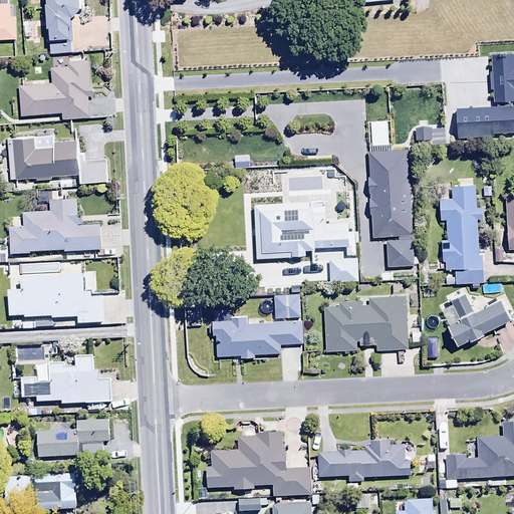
[(82,0),(44,0),(45,5),(44,5),(45,30),(48,29),(49,55),(70,55),(69,44),(72,44),(71,19),(79,11),(83,11),(82,0)]
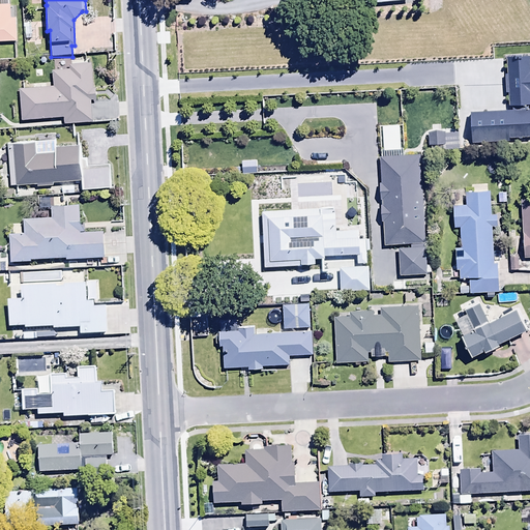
[(0,42),(16,42),(15,16),(10,17),(9,6),(0,6),(0,42)]
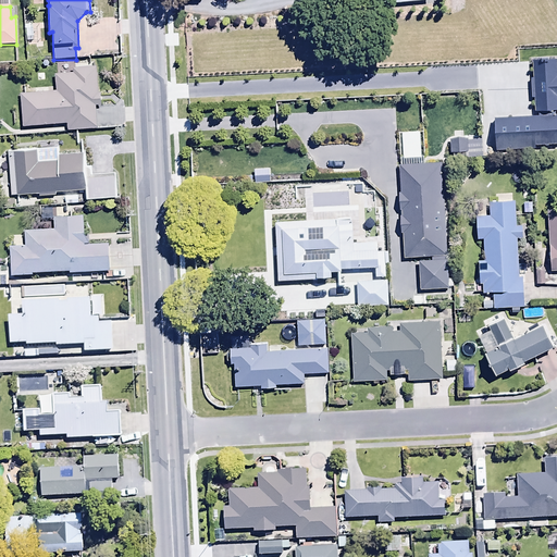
[(21,94),(22,127),(66,125),(66,132),(97,131),(96,107),(101,106),(100,94),(98,94),(97,67),(72,69),(73,74),(54,75),(56,93),(21,94)]
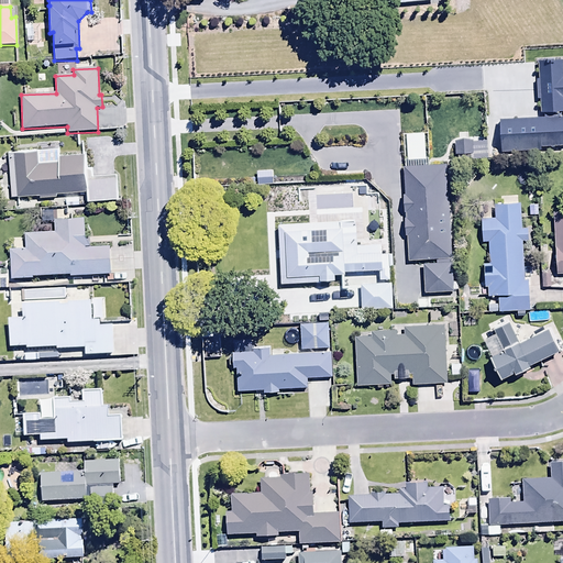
[(103,118),(120,118),(120,108),(102,109),(103,118)]
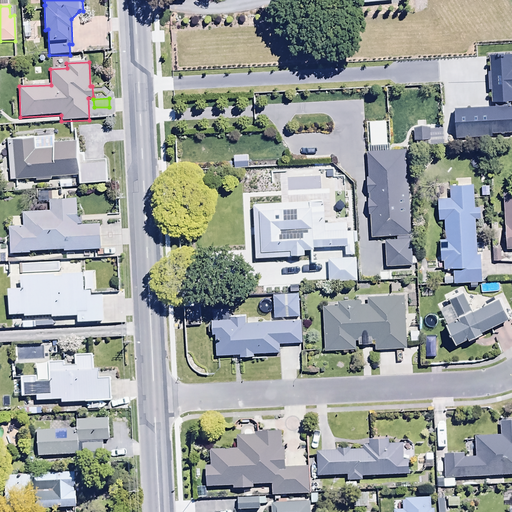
[(34,137),(7,139),(11,180),(36,178),(36,183),(54,181),(53,177),(78,175),(79,184),(107,182),(105,160),(78,163),(77,142),(52,144),(53,148),(35,149),(34,137)]
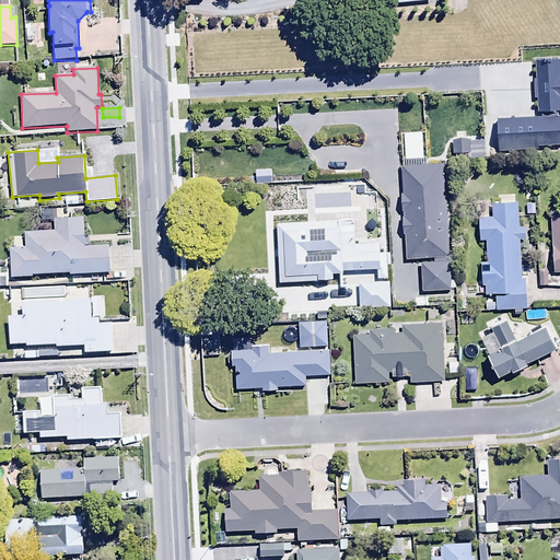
[(405,235),(406,260),(433,258),(433,264),(420,264),(422,291),(451,290),(445,164),(400,166),(403,235),(405,235)]
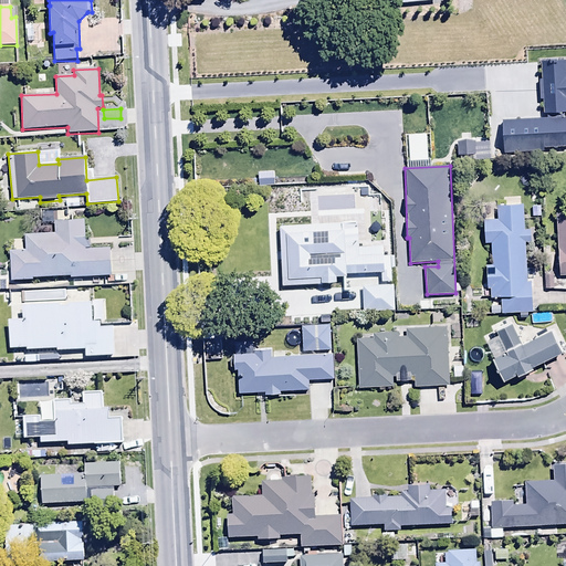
[(523,205),(496,206),(498,220),(484,221),(485,245),(491,244),(492,266),(485,266),(486,290),(490,290),(490,299),(501,299),(502,313),(532,312),(531,281),(526,281),(525,242),(532,242),(531,230),(524,230),(523,205)]
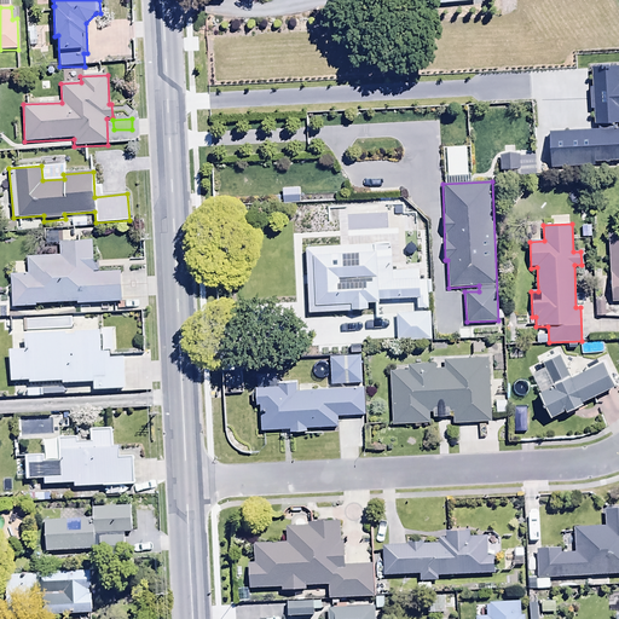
[(618,233),(608,233),(612,302),(618,302),(618,312),(618,311),(618,233)]
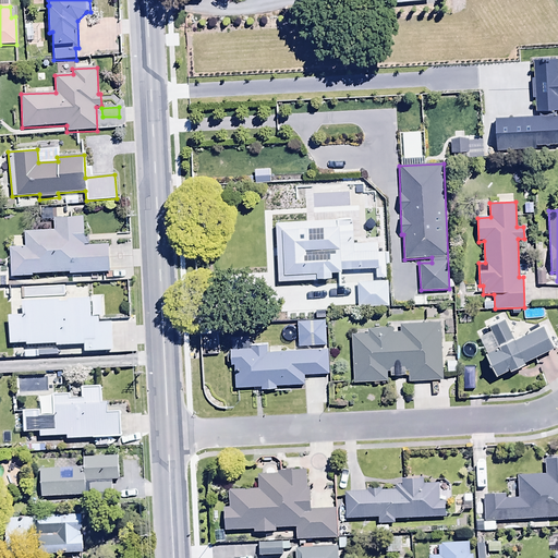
[(9,247),(10,278),(110,273),(108,244),(85,245),(83,218),(52,219),(53,230),(24,231),(25,246),(9,247)]
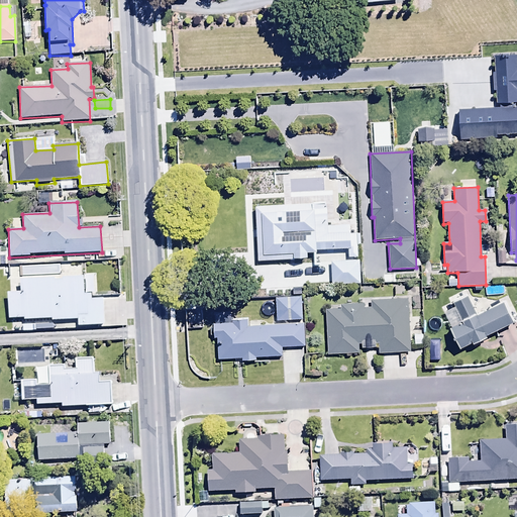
[(318,249),(331,249),(331,253),(350,252),(349,225),(326,226),(325,204),(255,207),(257,263),(308,261),(308,253),(318,253),(318,249)]
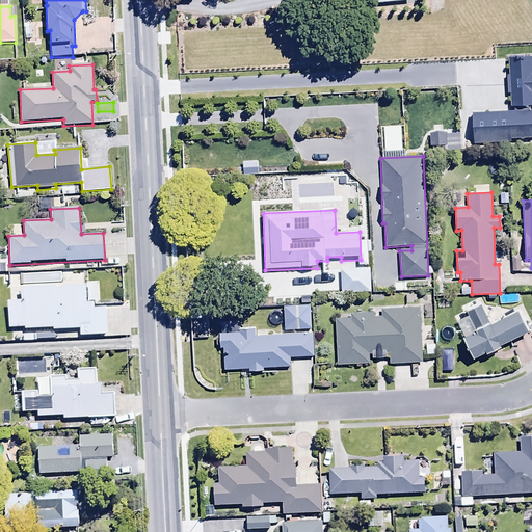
[(369,269),(341,270),(342,294),(370,293),(369,269)]
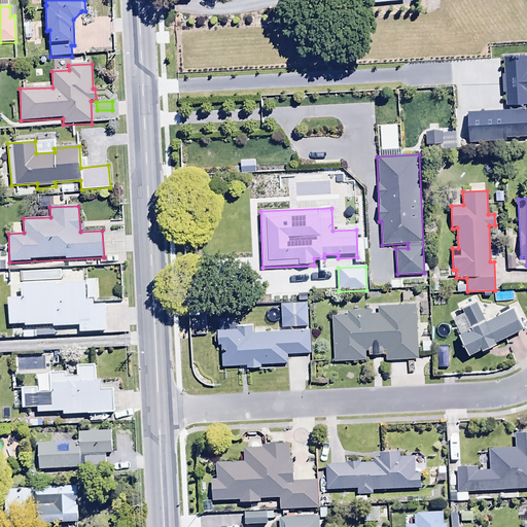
[(21,299),(7,299),(8,325),(25,325),(25,327),(53,326),(53,328),(78,327),(78,334),(105,332),(104,306),(93,306),(93,300),(85,300),(84,283),(21,284),(21,299)]
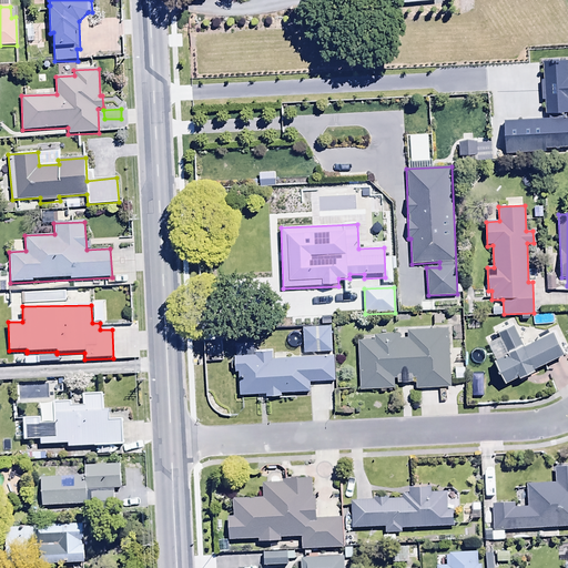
[(448,316),(448,328),(460,328),(460,316),(448,316)]
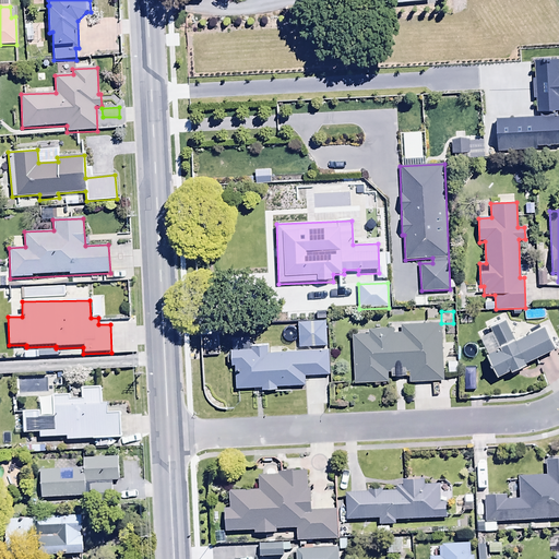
[(317,322),(299,322),(300,348),(326,346),(324,312),(316,312),(317,322)]
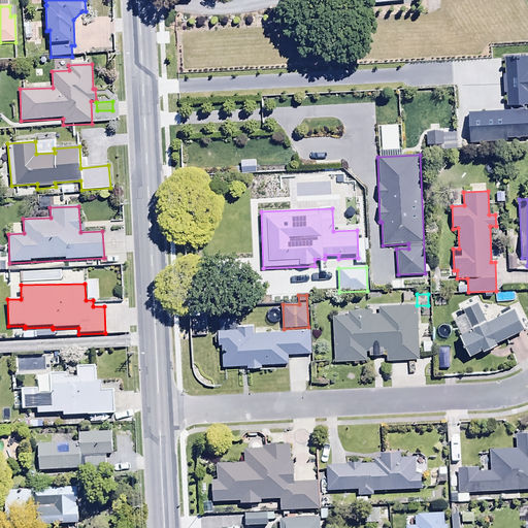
[(459,336),(469,356),(481,351),(483,353),(496,347),(495,344),(523,331),(514,310),(486,324),(476,303),(462,310),(471,330),(459,336)]
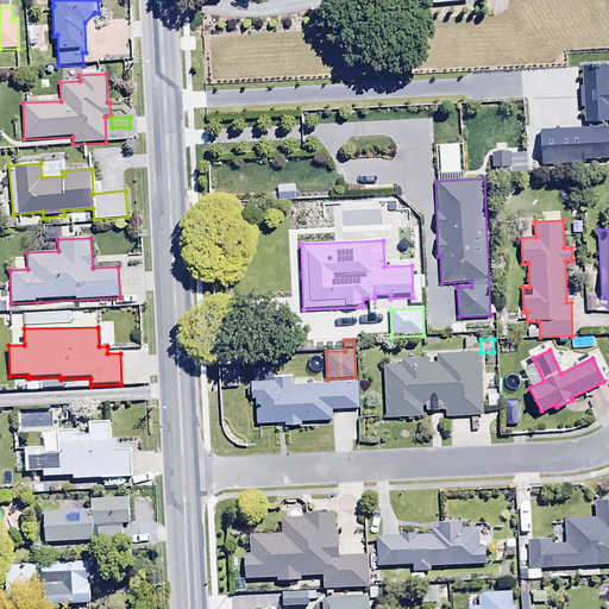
[(427,359),(400,360),(400,365),(383,366),(385,419),(424,418),(422,410),(445,409),(446,416),(482,415),(479,353),(435,356),(437,364),(428,365),(427,359)]
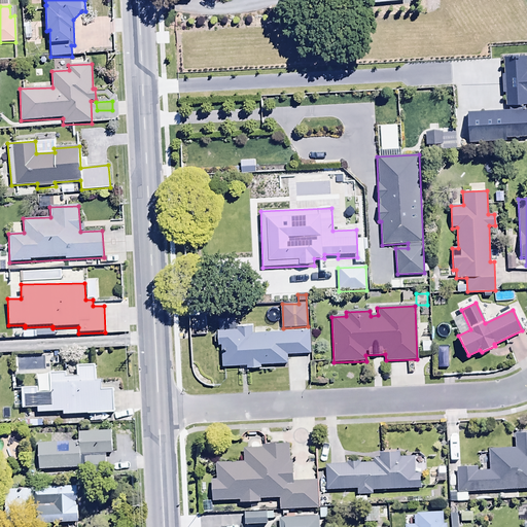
[(220,346),(221,367),(246,366),(246,369),(262,369),(262,365),(287,365),(286,354),(310,353),(309,330),(253,332),(253,326),(235,327),(236,330),(217,331),(218,346),(220,346)]
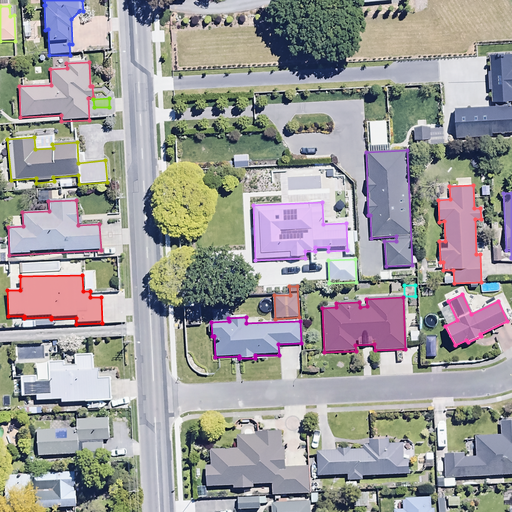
[(36,377),(21,378),(22,397),(35,396),(36,403),(62,401),(62,404),(67,404),(67,412),(83,412),(83,403),(111,402),(110,379),(98,380),(97,370),(94,370),(93,355),(75,356),(76,366),(63,367),(63,363),(48,363),(49,382),(36,383),(36,377)]
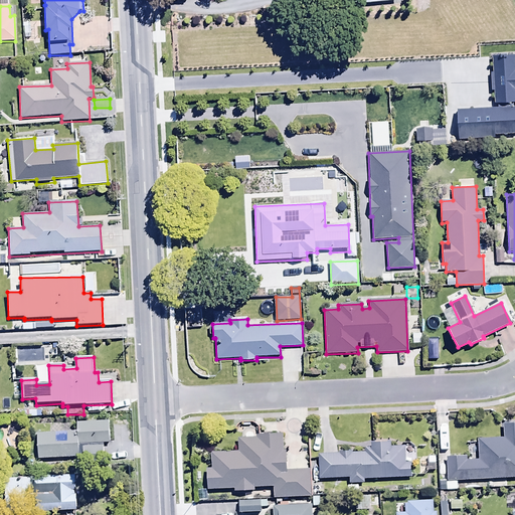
[(37,434),(38,459),(82,458),(82,464),(104,463),(104,447),(109,447),(108,421),(76,422),(76,433),(37,434)]
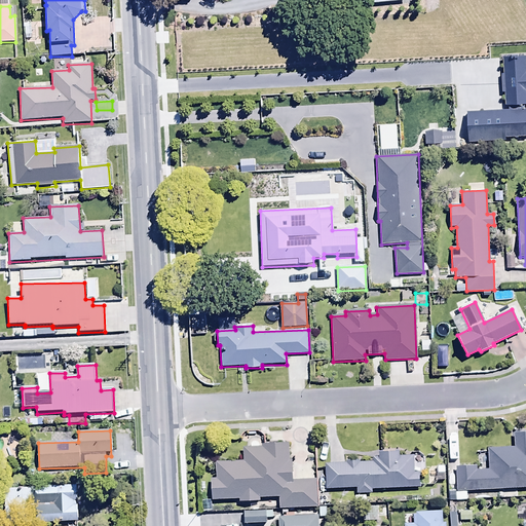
[(456,467),(457,492),(525,488),(525,433),(513,434),(514,448),(487,450),(489,471),(476,471),(476,466),(456,467)]
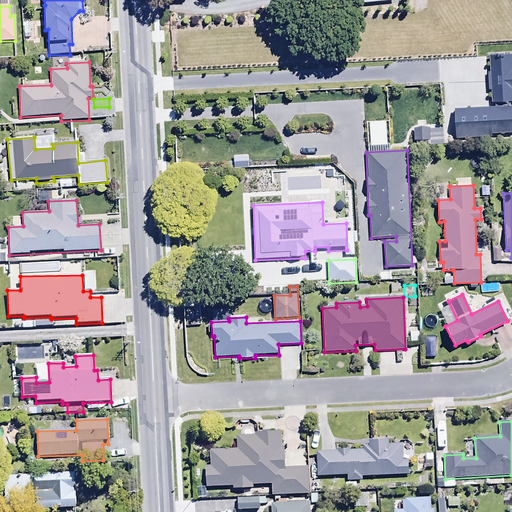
[(271,486),(271,496),(308,495),(308,468),(284,468),(283,433),(253,434),(253,437),(251,437),(251,424),(239,424),(239,437),(236,437),(236,450),(209,450),(209,467),(204,467),(205,488),(233,487),(233,490),(254,490),(254,486),(271,486)]
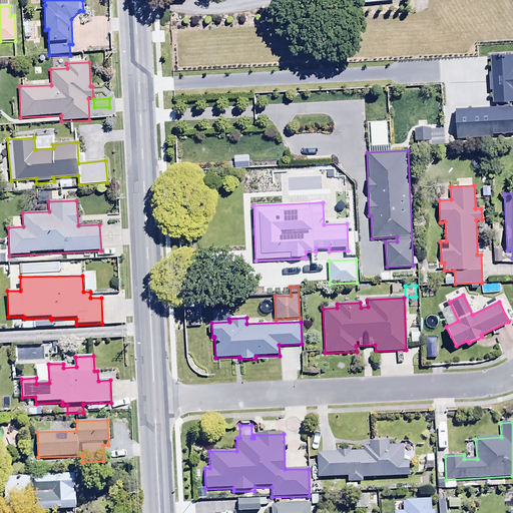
[(317,454),(318,477),(347,476),(347,483),(363,482),(363,478),(408,476),(407,462),(404,462),(403,446),(389,446),(389,441),(369,442),(369,447),(363,447),(363,452),(317,454)]
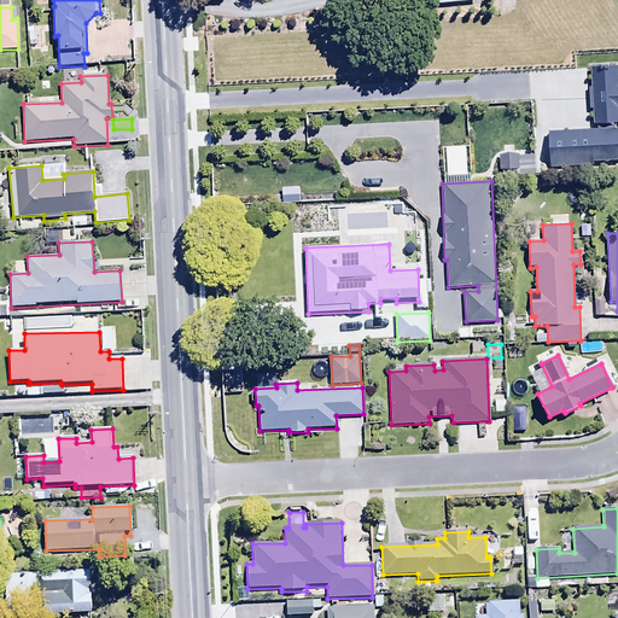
[(6,575),(7,601),(36,601),(38,616),(91,613),(89,571),(6,575)]
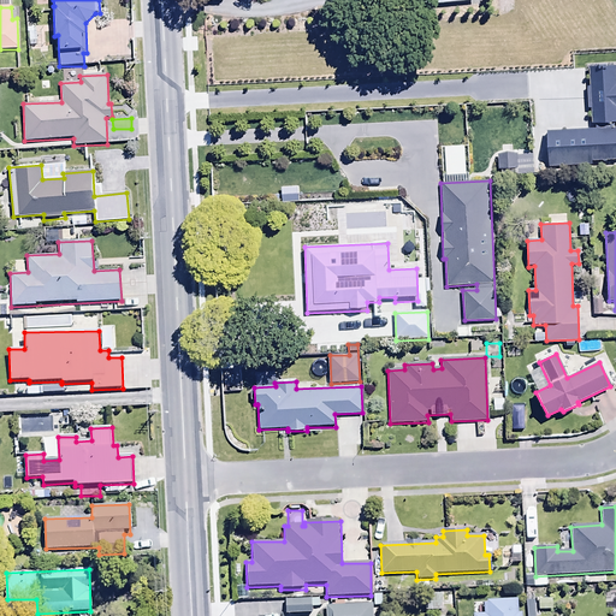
[(312,599),(285,600),(285,615),(312,614),(312,599)]
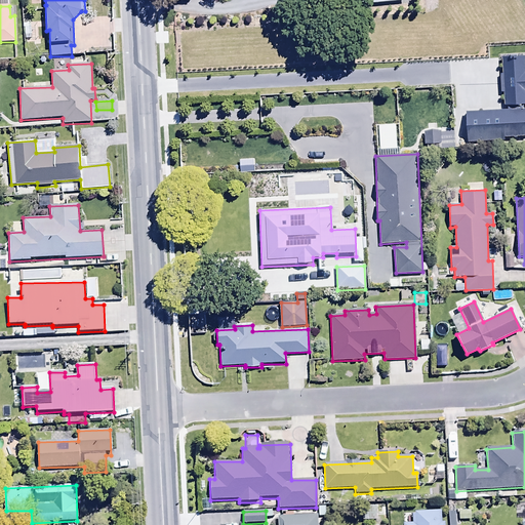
[(443,524),(443,512),(413,513),(413,523),(404,524),(403,524),(443,524)]
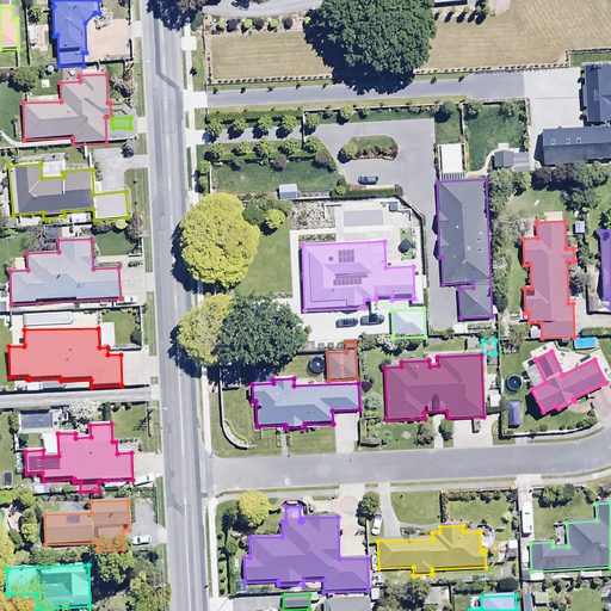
[(369,610),(369,600),(322,603),(322,610),(369,610)]
